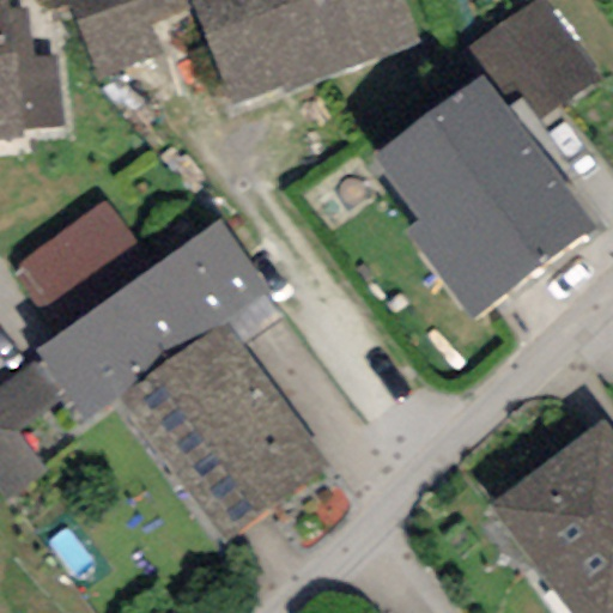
[(5,0),(0,0),(0,141),(20,140),(20,131),(64,126),(56,55),(32,59),(28,8),(7,10),(5,0)]
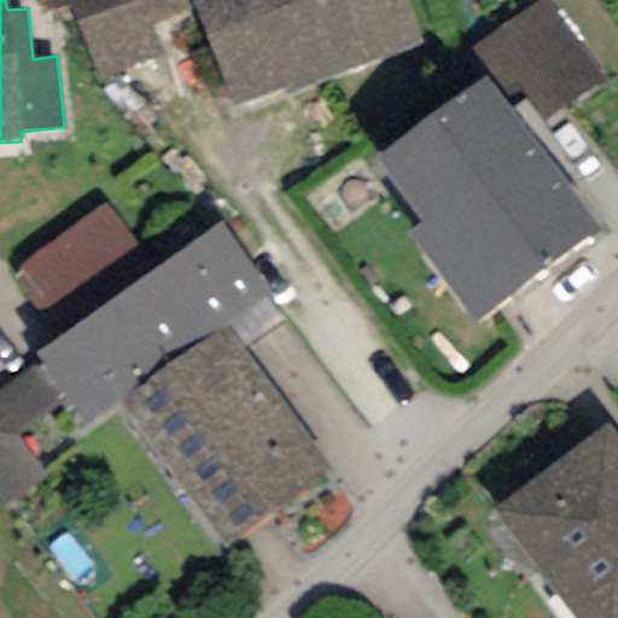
[(69,4),(99,80),(162,54),(150,24),(188,10),(185,0),(48,0),(53,10),(69,4)]
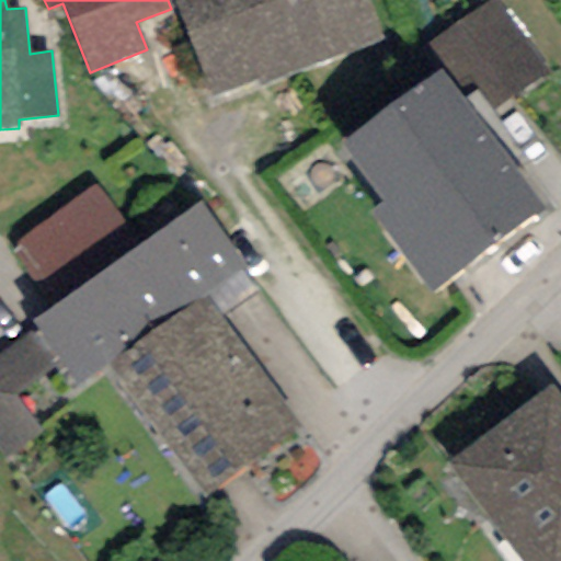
[(381,39),(366,0),(173,0),(210,96),(258,78),(261,86),(381,39)]
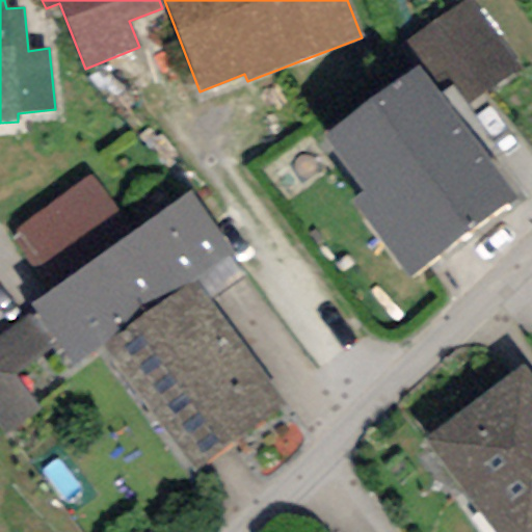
[(471,0),(464,0),(407,42),(444,90),(453,83),(469,105),(521,68),(471,0)]
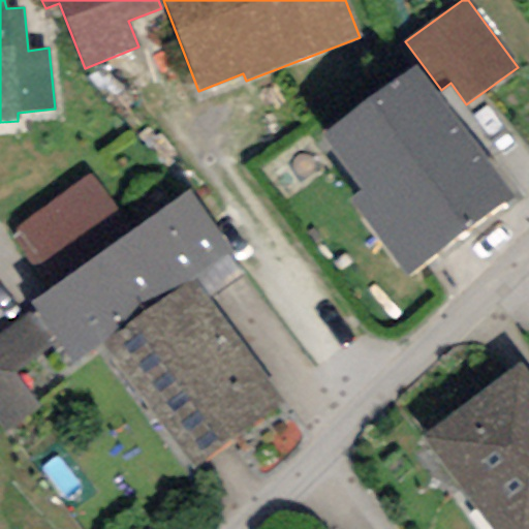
[(512,196),(413,65),(319,136),(361,191),(349,199),(407,276),(512,196)]
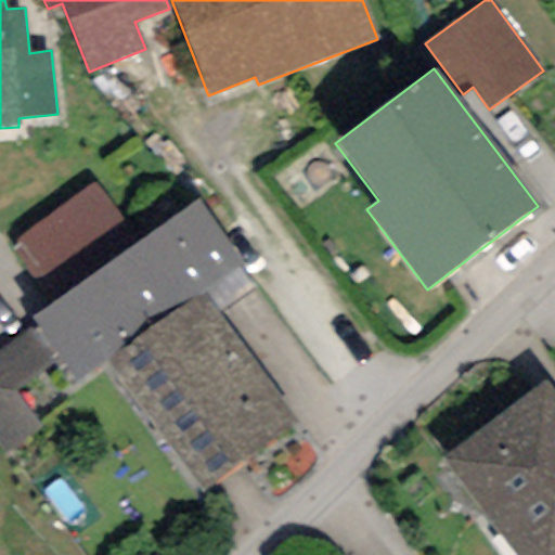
[(94,182),(11,244),(50,304),(138,243),(94,182)]
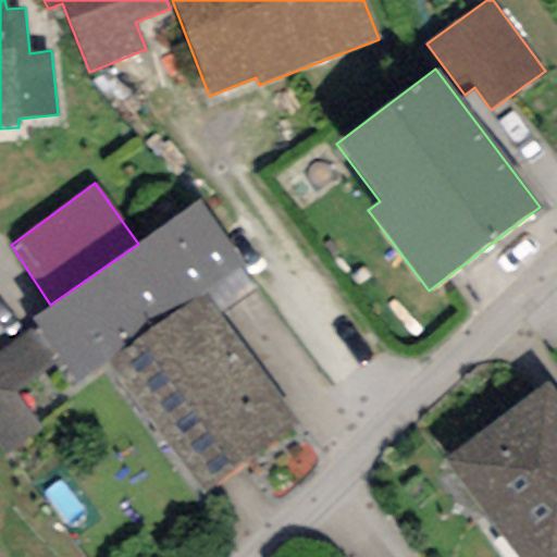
[(244,268),(199,202),(138,244),(50,305),(27,320),(33,329),(57,362),(73,385),(108,361),(205,295),(244,268)]
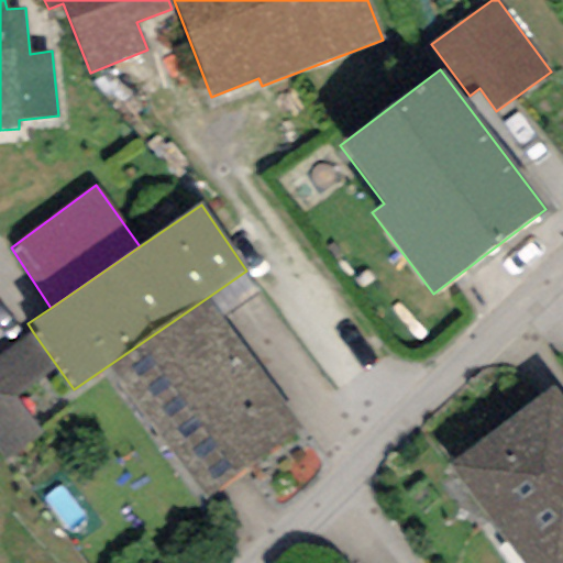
[(207,498),(302,428),(207,298),(109,365),(207,498)]
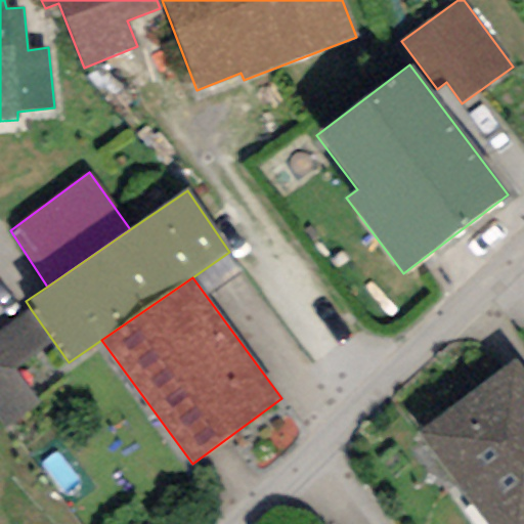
[(53,341),(31,309),(0,331),(0,422),(3,427),(39,402),(14,368),(53,341)]
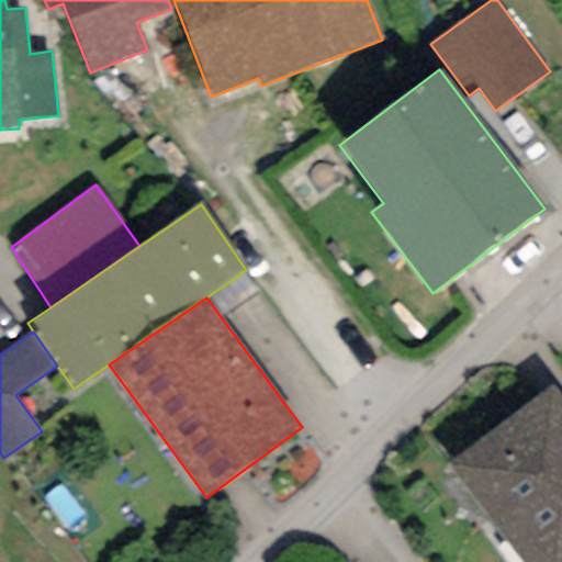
[(561,561),(561,400),(550,385),(446,464),(521,561),(561,561)]
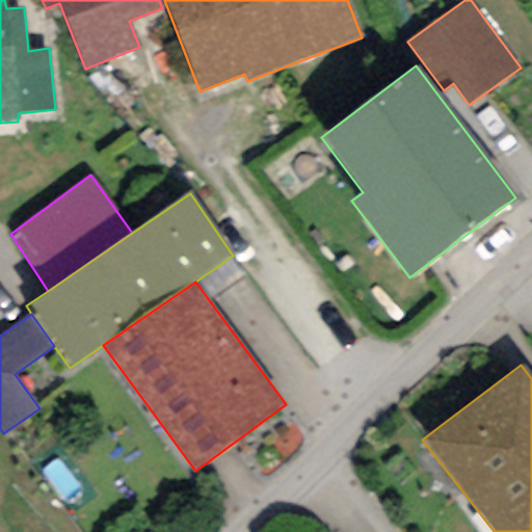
All buildings are outlined.
